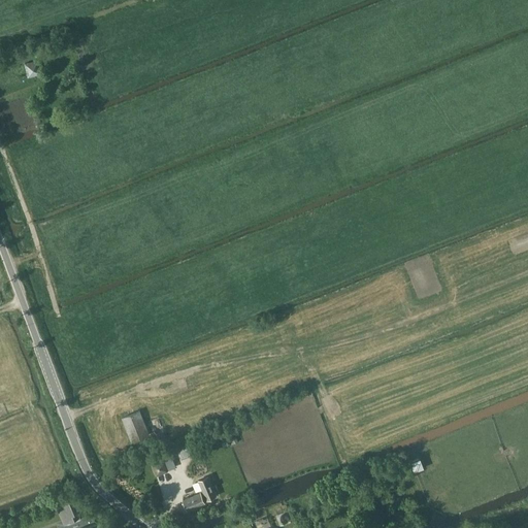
[(28,77),(42,74),(39,61),(39,60),(25,63),(27,76),(28,77)]
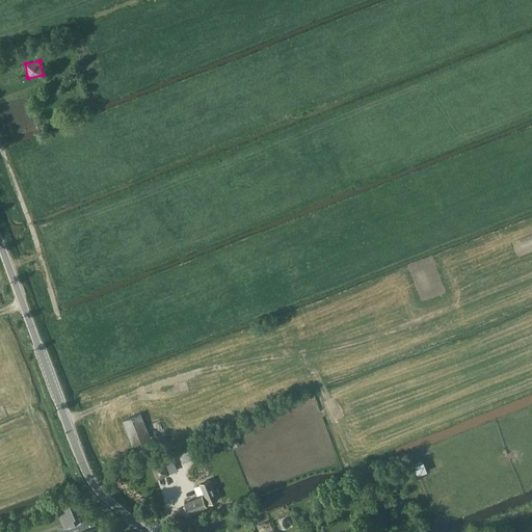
[(132,446),(151,439),(140,413),(123,420),(132,446)]
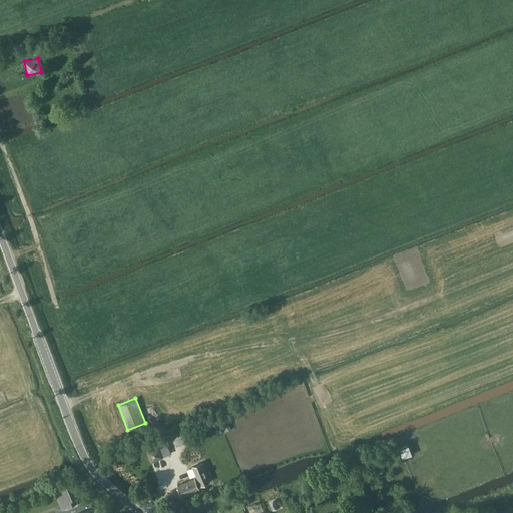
[(176,445),(192,439),(188,430),(172,436),(176,445)]
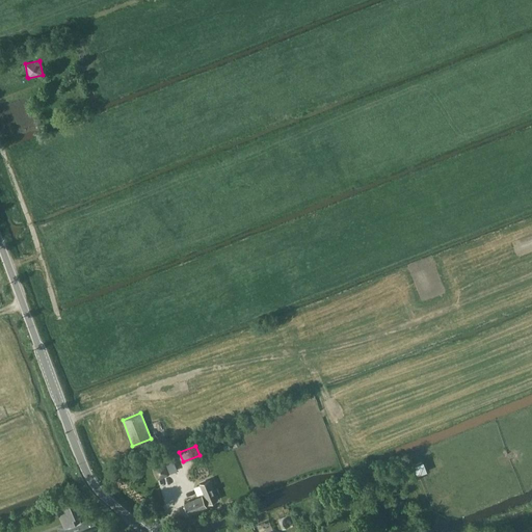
[(157,479),(178,471),(173,458),(153,467),(153,468),(157,478),(157,479)]
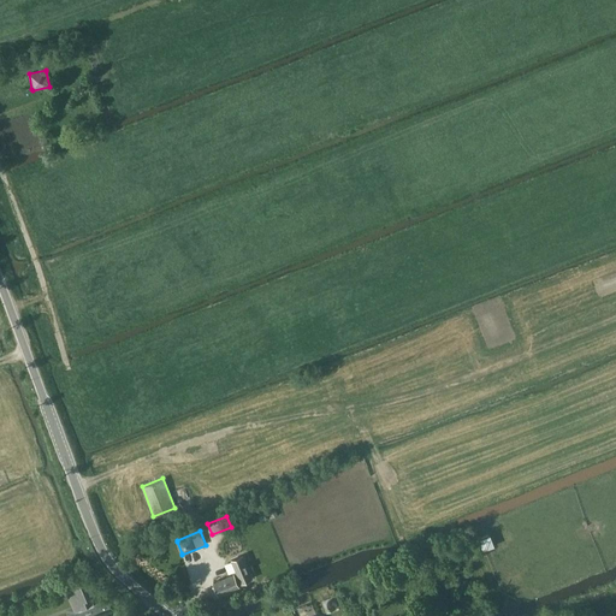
[(490,532),(479,537),(484,550),(485,550),(495,545),(490,532)]
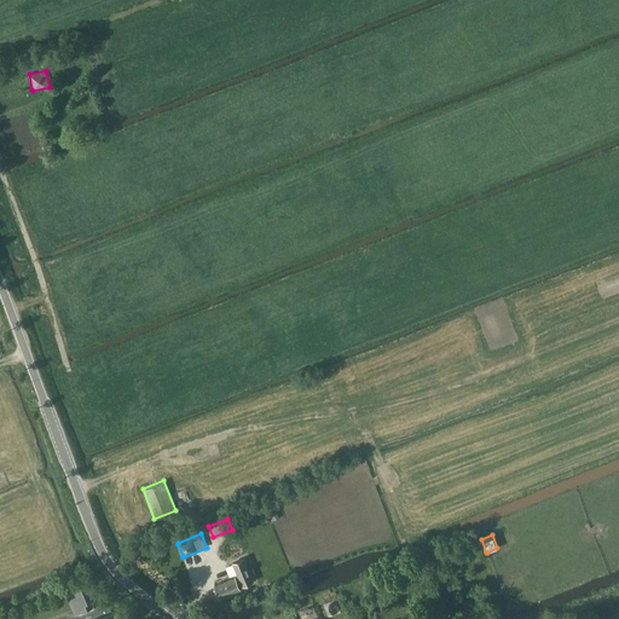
[(242,586),(254,582),(244,557),(231,562),(242,586)]
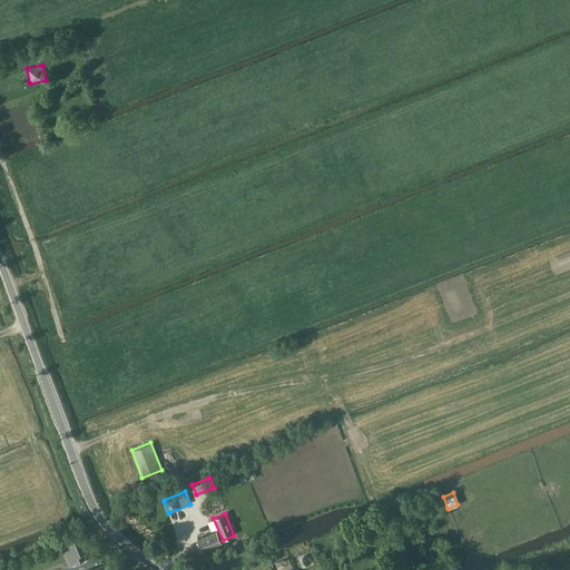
[(203,551),(222,544),(216,531),(198,538),(203,551)]
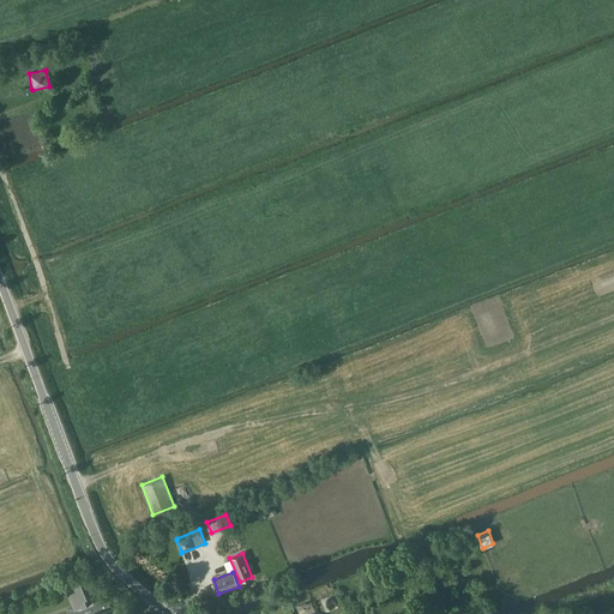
[(66,582),(67,584),(64,585),(73,609),(91,602),(89,596),(95,594),(88,575),(66,582)]
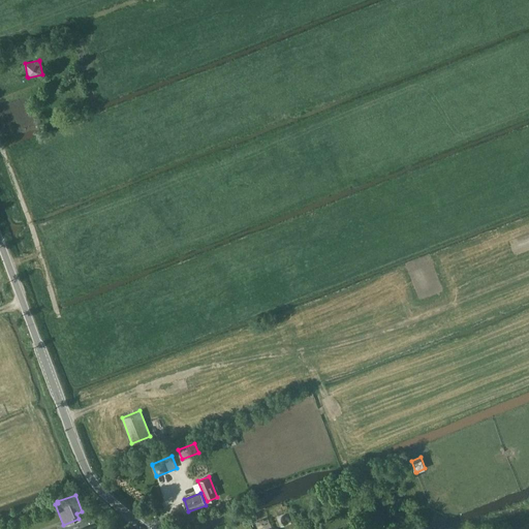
All buildings are outlined.
